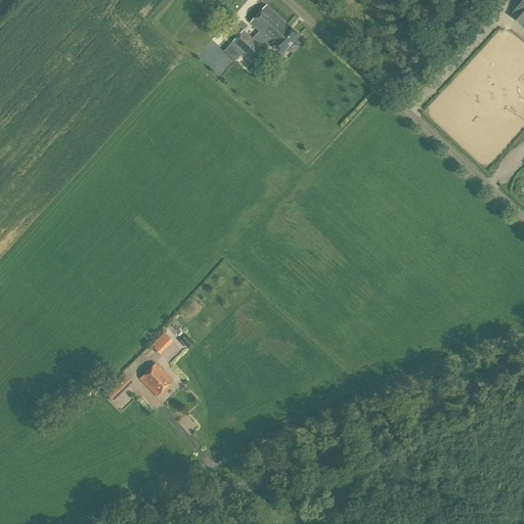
[(248,0),(228,0),(225,3),(235,14),(250,1),(248,0)]
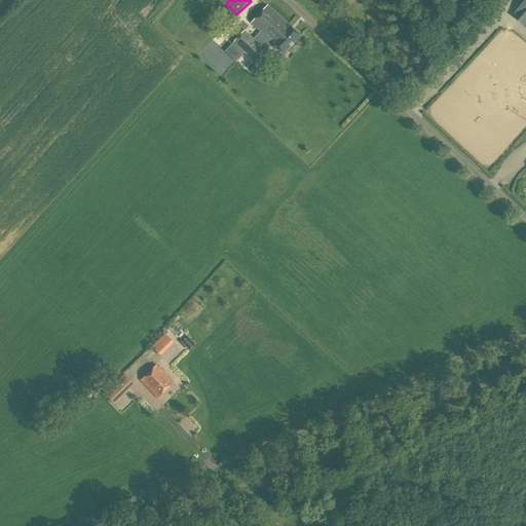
[(525,0),(513,14),(514,15),(513,15),(522,24),(523,24),(525,26),(525,0)]
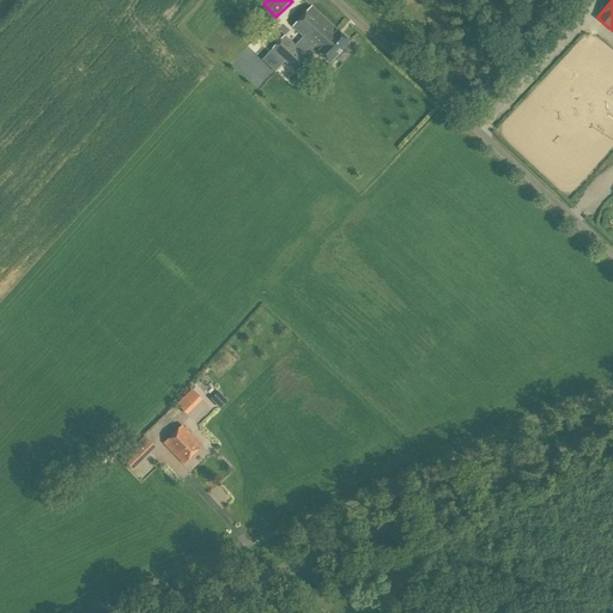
[(338,30),(311,6),(292,26),(331,62),(351,41),(338,30)]
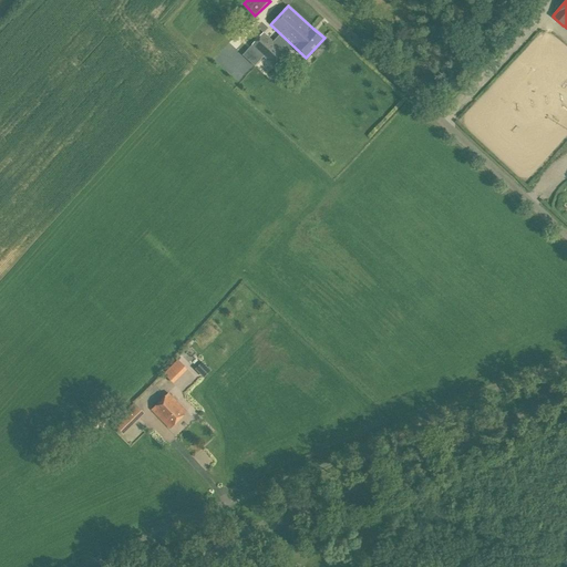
[(286,53),(280,48),(264,32),(251,45),(275,66),(286,53)]
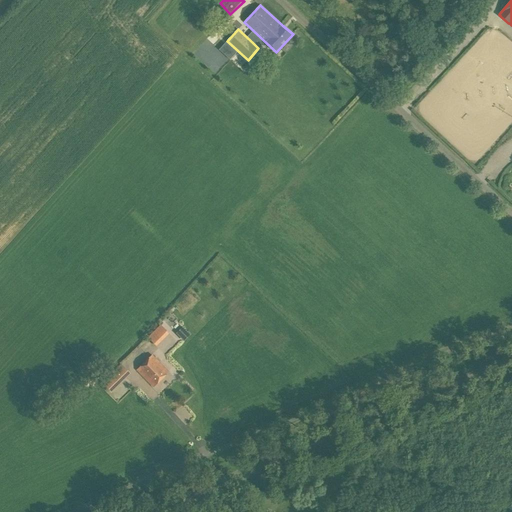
[(237,53),(215,77),(225,86),(247,62),(237,53)]
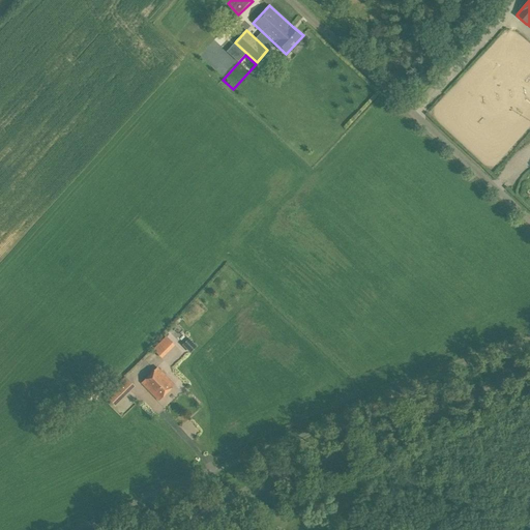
[(170,336),(156,350),(166,359),(179,346),(170,336)]
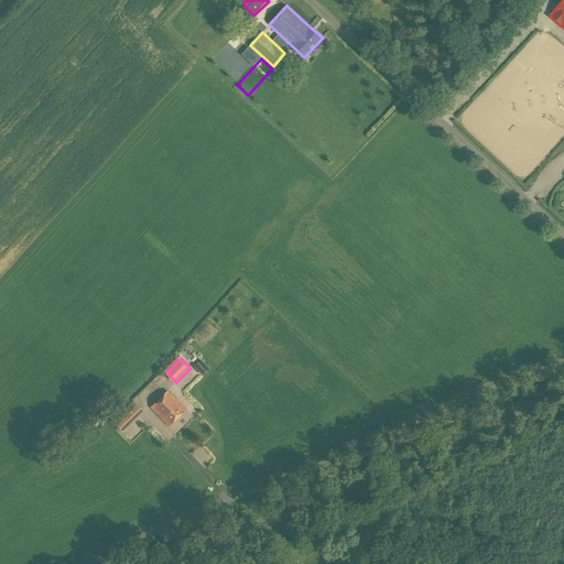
[(186,410),(167,391),(150,408),(167,427),(186,410)]
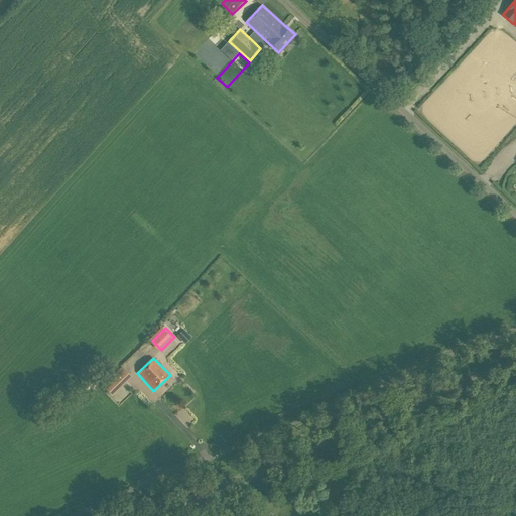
[(112,395),(131,377),(121,367),(102,386),(112,395)]
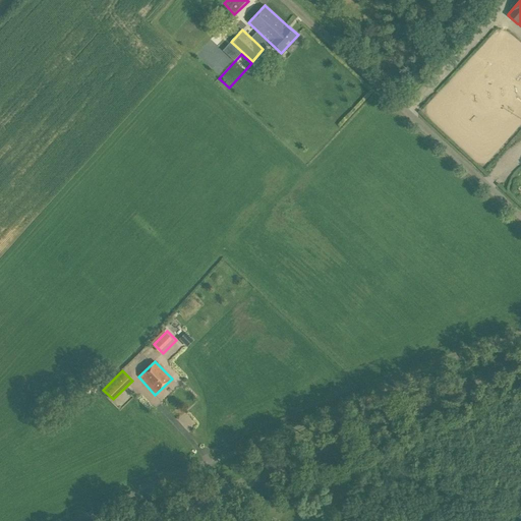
[(100,385),(103,389),(116,375),(112,372),(100,385)]
